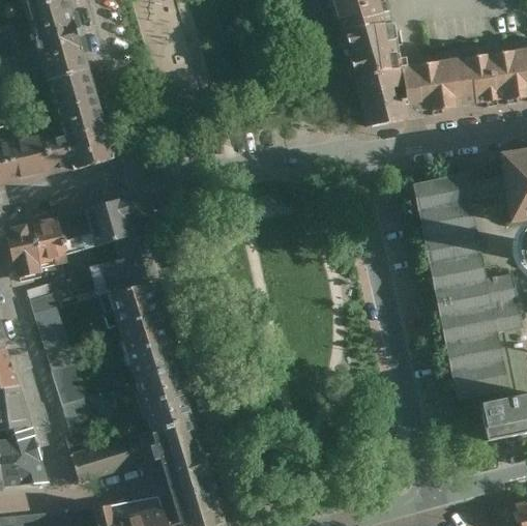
[(20,0),(60,139),(68,168),(111,158),(104,135),(94,103),(77,42),(63,0),(20,0)]
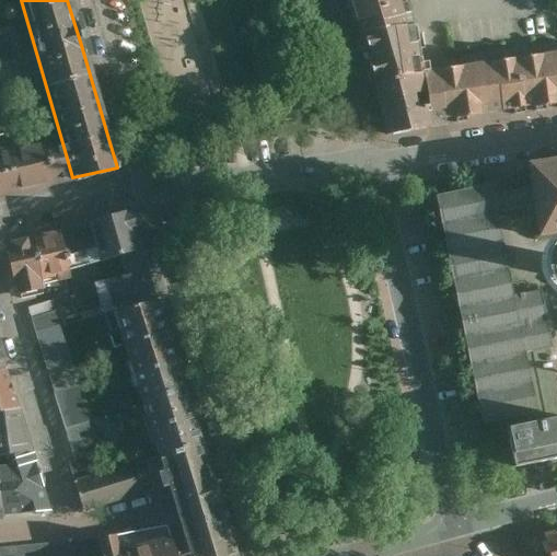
[(344,0),(356,35),(407,23),(399,0),(344,0)]
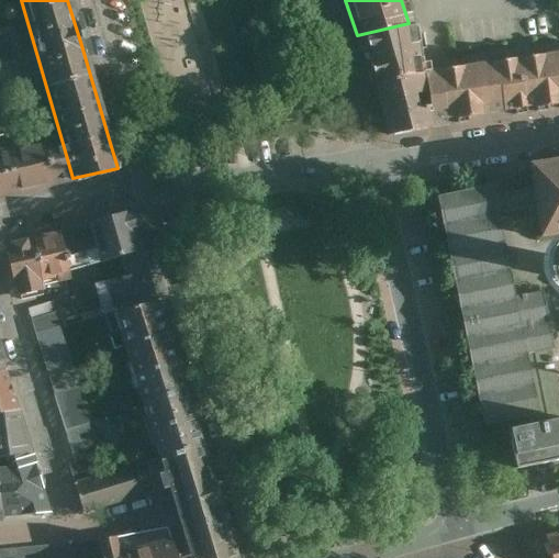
[(357,35),(371,79),(423,71),(409,23),(357,35)]
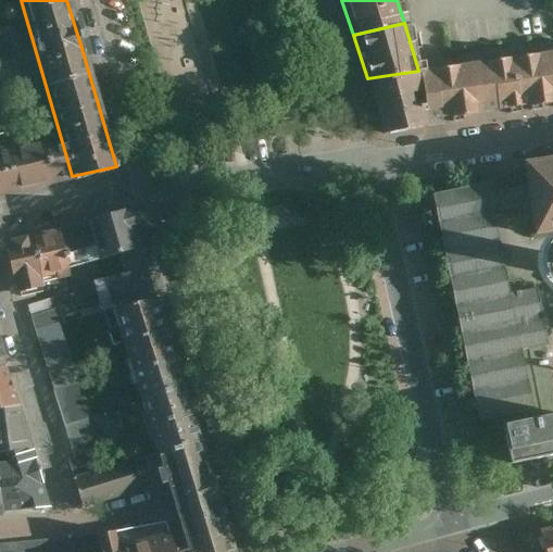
[(552,50),(418,71),(426,123),(552,103),(552,50)]
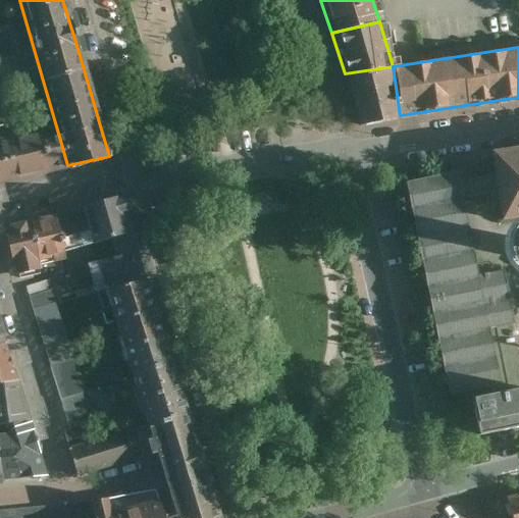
[(354,122),(400,115),(393,66),(345,73),(354,122)]
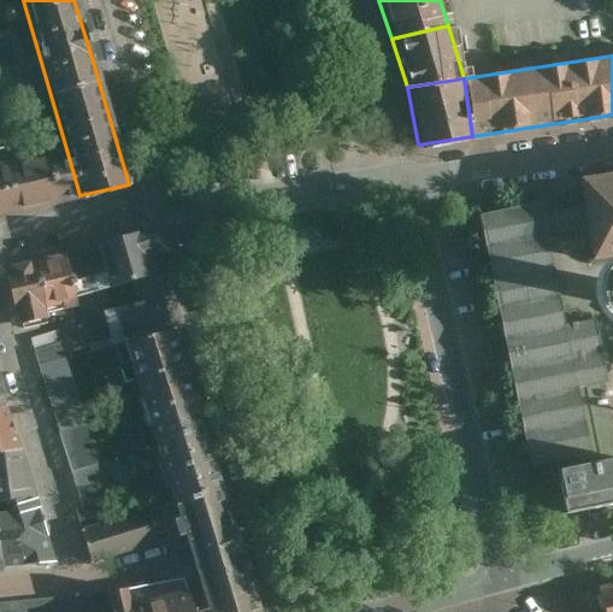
[(51,152),(0,163),(0,210),(80,195),(70,162),(54,165),(51,152)]
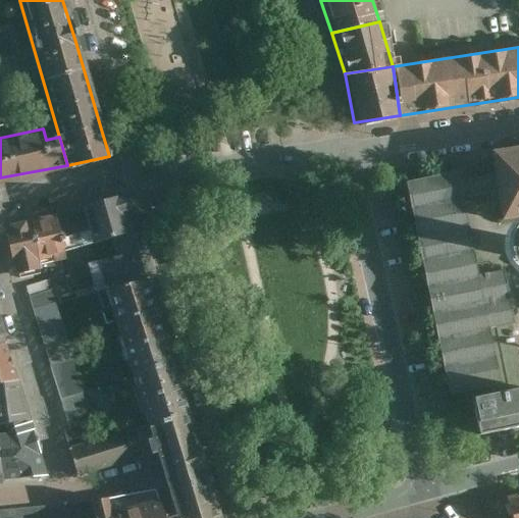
[(460,182),(463,199),(499,194),(504,226),(518,223),(518,150),(494,154),(497,176),(460,182)]
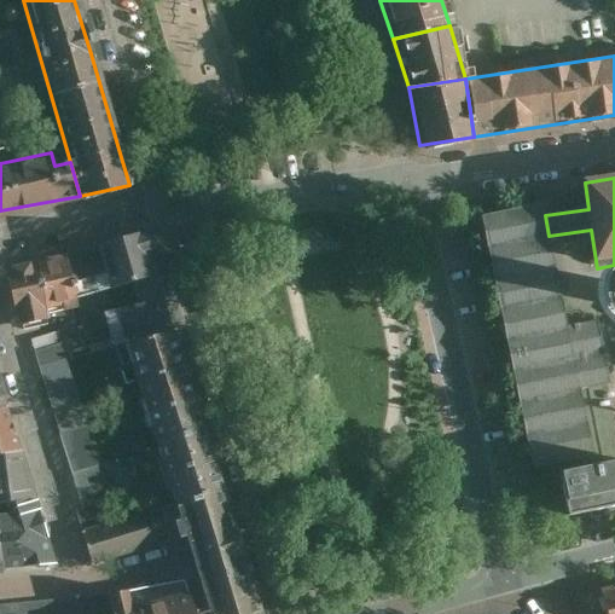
[(596,324),(567,329),(549,236),(545,215),(543,204),(483,216),(533,475),(566,469),(614,458),(614,451),(603,388),(608,387),(596,324)]
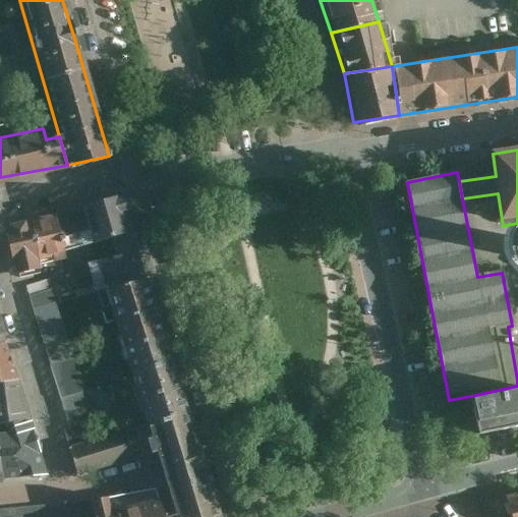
[(123,196),(85,205),(96,248),(116,243),(134,239),(123,196)]
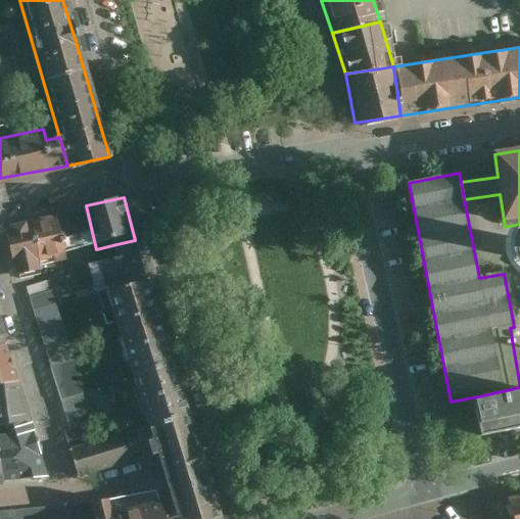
[(86,205),(56,213),(65,256),(96,249),(86,205)]
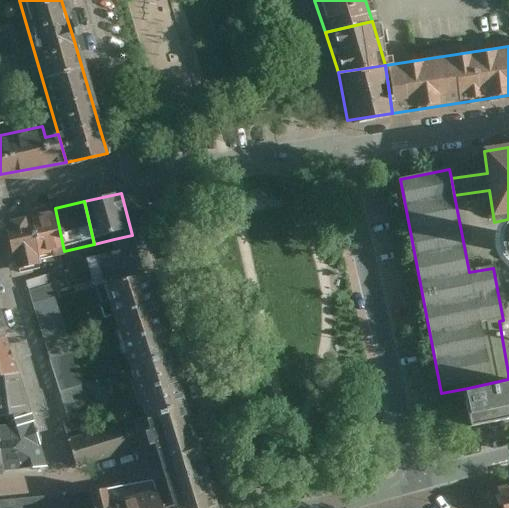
[(55,208),(28,214),(38,257),(64,251),(55,208)]
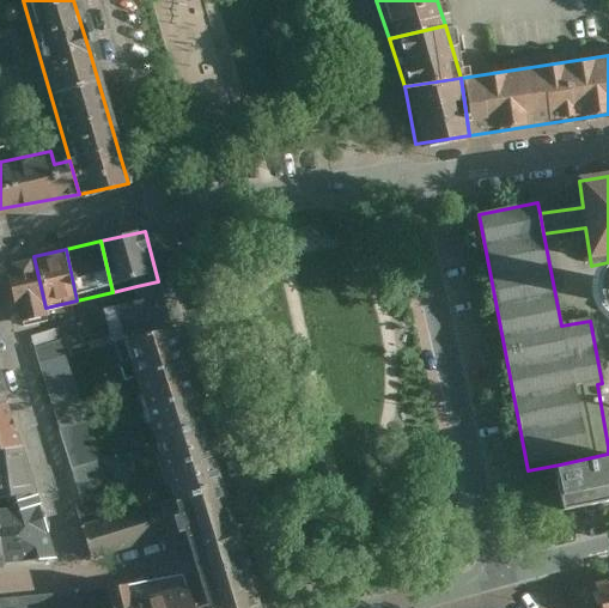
[(34,256),(2,263),(14,314),(46,308),(34,256)]
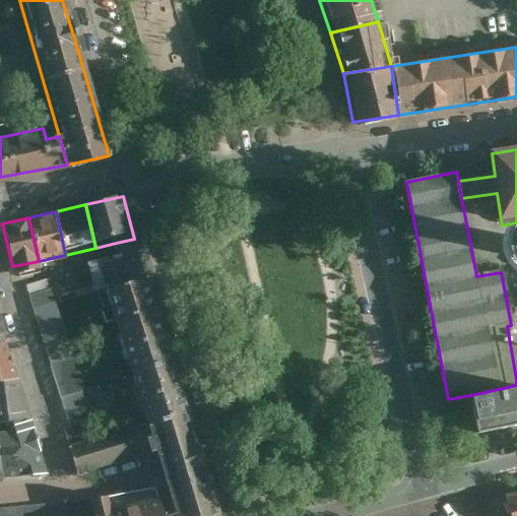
[(516,231),(513,235),(509,238),(506,243),(504,247),(503,252),(502,258),(503,263),(504,268),(506,272),(509,277),(512,281),(516,285),(516,284),(516,231)]
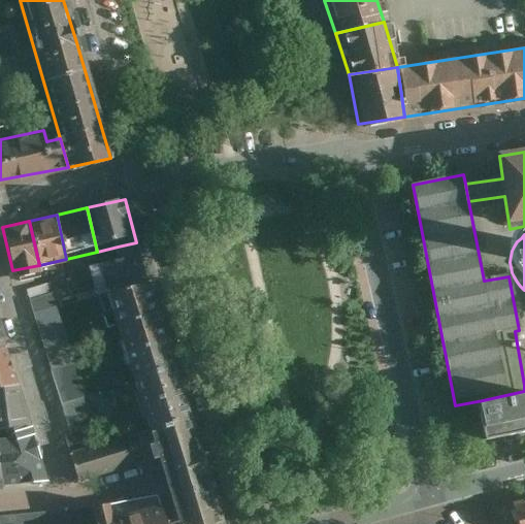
[(99,298),(151,284),(136,242),(118,247),(121,257),(89,264),(99,298)]
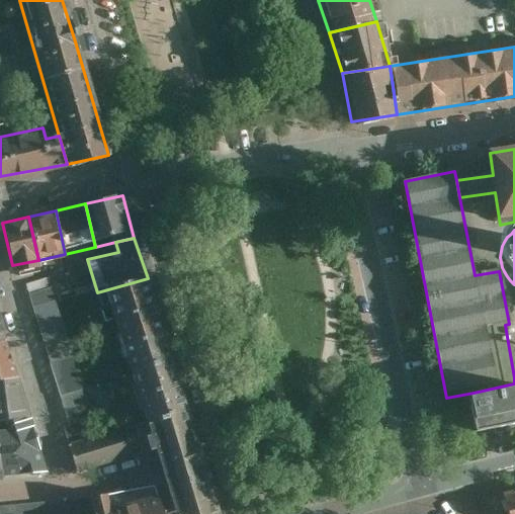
[(85,260),(67,265),(74,288),(92,283),(85,260)]
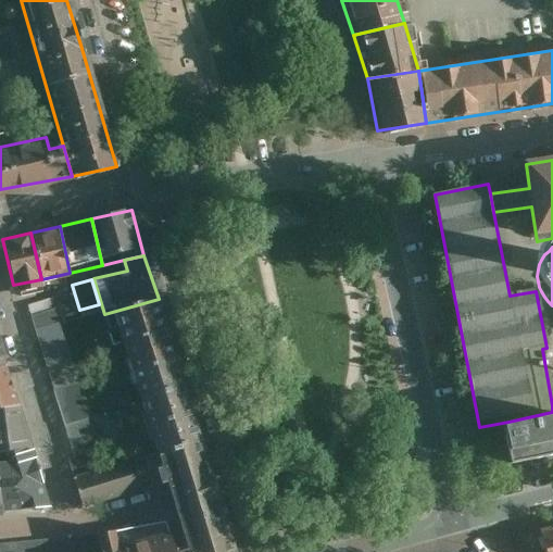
[(26,302),(30,314),(55,306),(52,295),(26,302)]
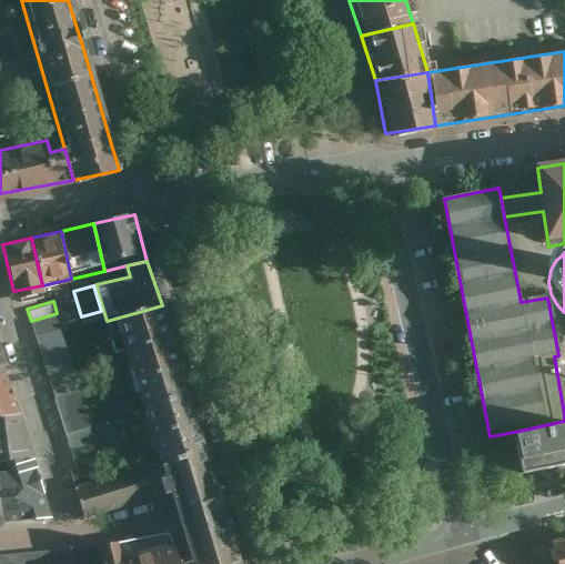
[(162,305),(107,321),(112,339),(121,335),(144,411),(190,396),(162,305)]
